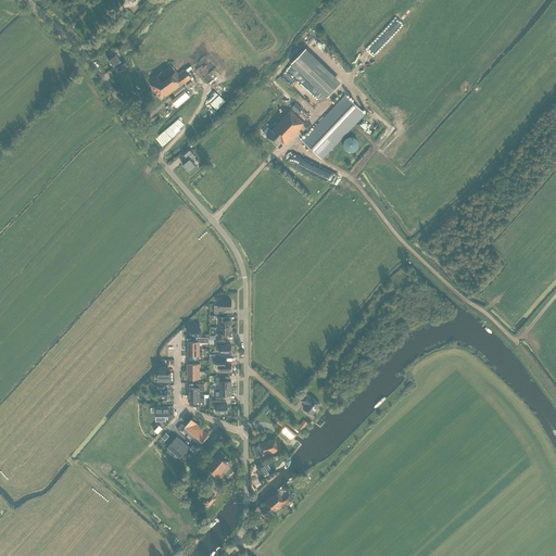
[(339,85),(303,51),(291,63),(326,98),(339,85)]
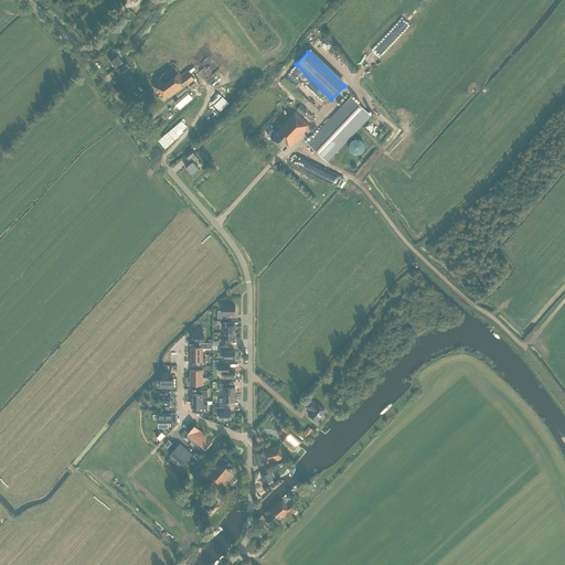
[(117,55),(109,61),(115,68),(120,64),(123,63),(117,55)]
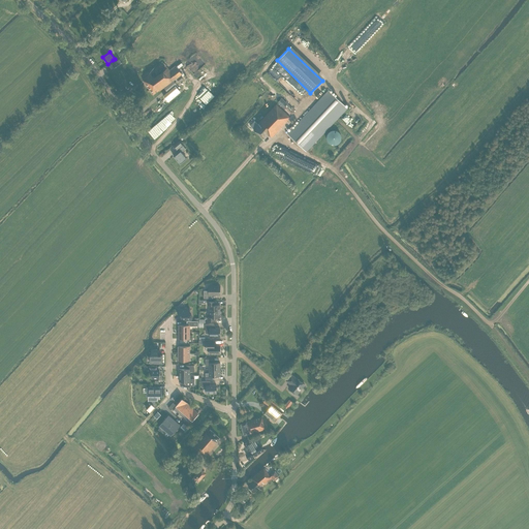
[(111,64),(112,64),(114,68),(122,63),(119,59),(111,64)]
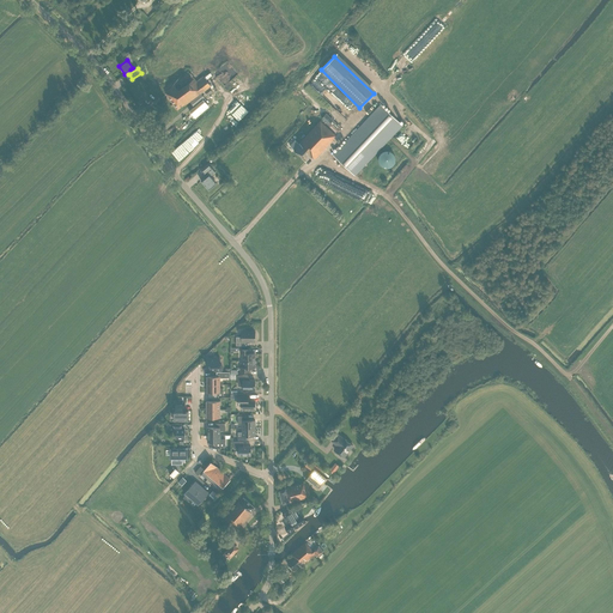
[(195,82),(189,73),(165,92),(168,96),(168,97),(177,109),(183,105),(184,105),(211,86),(206,79),(212,76),(210,73),(205,78),(204,76),(195,82)]
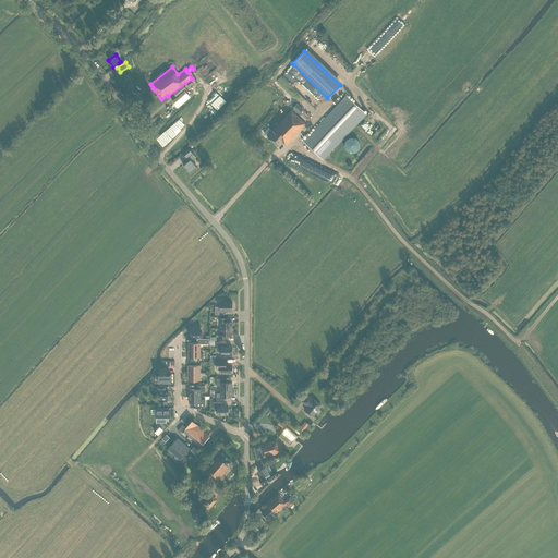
[(185,91),(172,101),(178,108),(191,97),(185,91)]
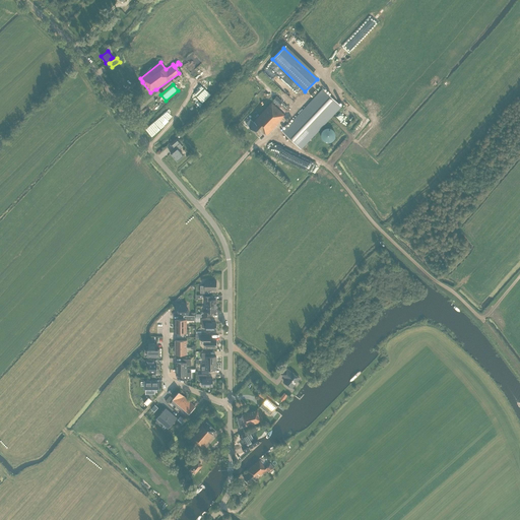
[(277,93),(284,102),(290,95),(282,87),(277,93)]
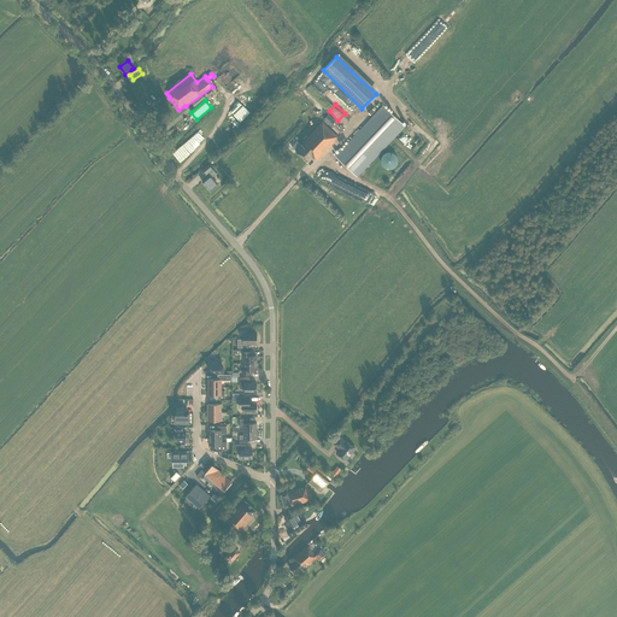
[(357,176),(400,131),(405,125),(383,105),(335,156),(357,176)]
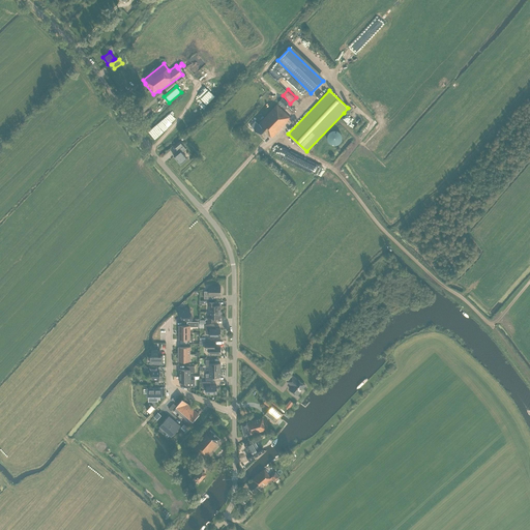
[(272,138),(291,118),(276,105),(259,124),(259,125),(255,129),(258,134),(258,135),(260,136),(261,136),(264,139),(269,135),(272,138)]
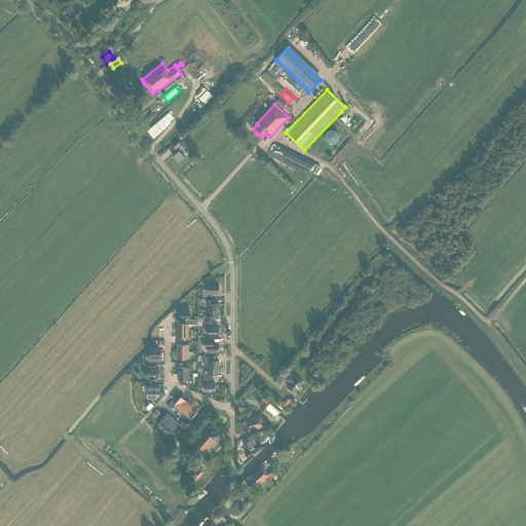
[(253,126),(258,121),(254,118),(249,122),(253,126)]
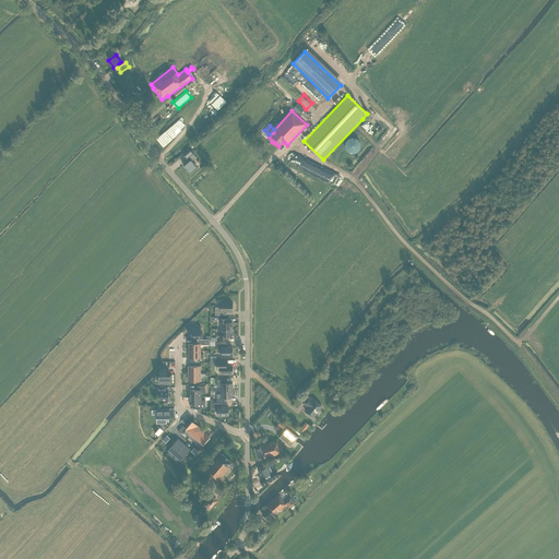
[(359,141),(357,139),(355,138),(353,138),(351,138),(348,139),(346,141),(345,143),(345,145),(345,147),(347,150),(348,152),(351,153),(353,153),(355,153),(357,152),(359,150),(360,147),(360,145),(360,143),(359,141)]
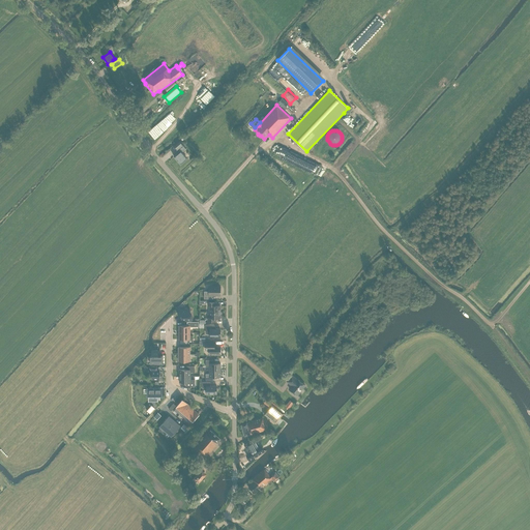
[(179,151),(174,156),(180,165),(187,158),(181,152),(185,149),(183,146),(183,145),(180,141),(173,147),(177,151),(178,150),(179,151)]
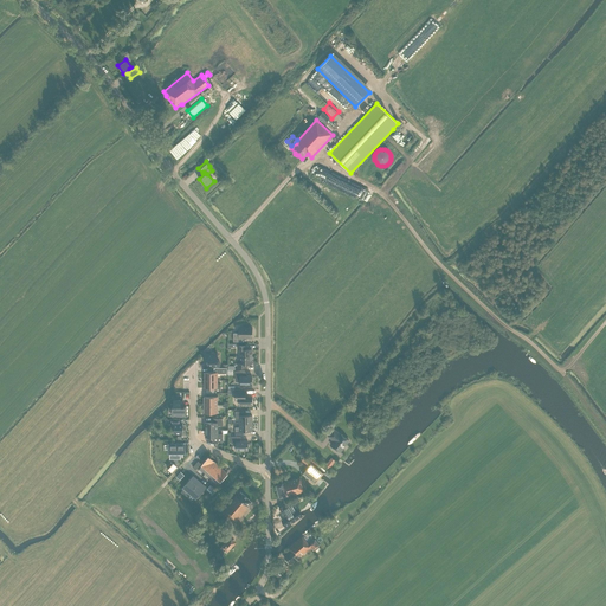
[(252,337),(252,328),(239,328),(239,333),(233,333),(233,342),(243,342),(243,337),(252,337)]
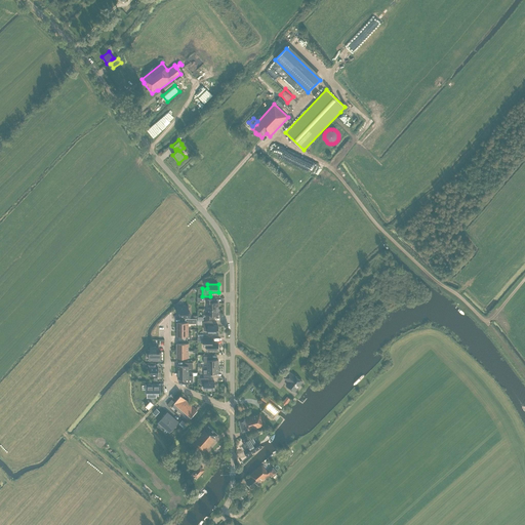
[(208,303),(208,309),(218,309),(218,303),(213,303),(213,299),(206,299),(206,303),(208,303)]
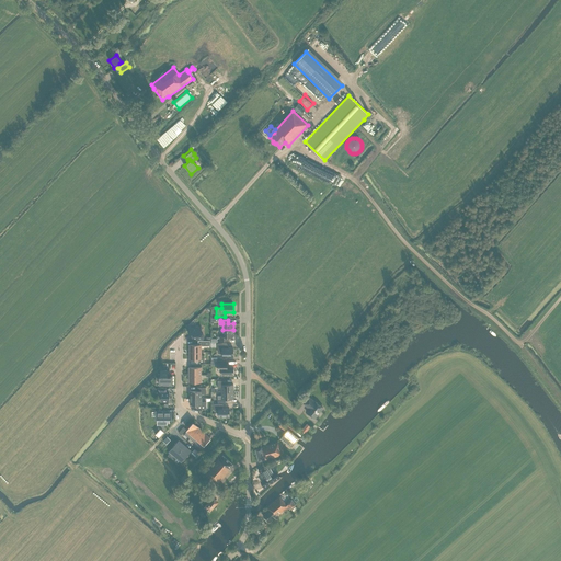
[(202,327),(189,327),(189,334),(192,334),(192,340),(203,340),(203,334),(202,334),(202,327)]
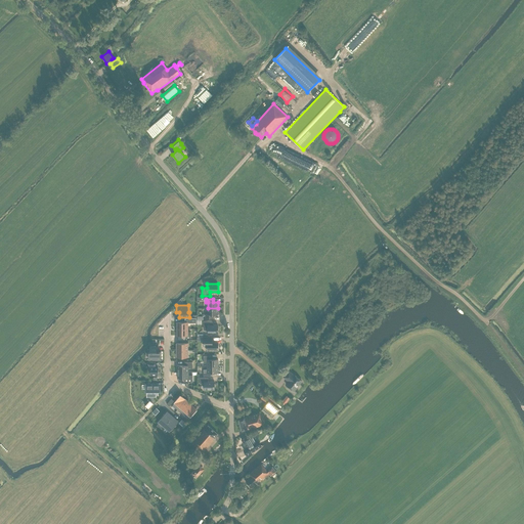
[(218,314),(218,308),(208,308),(208,314),(206,314),(206,317),(213,317),(213,314),(218,314)]
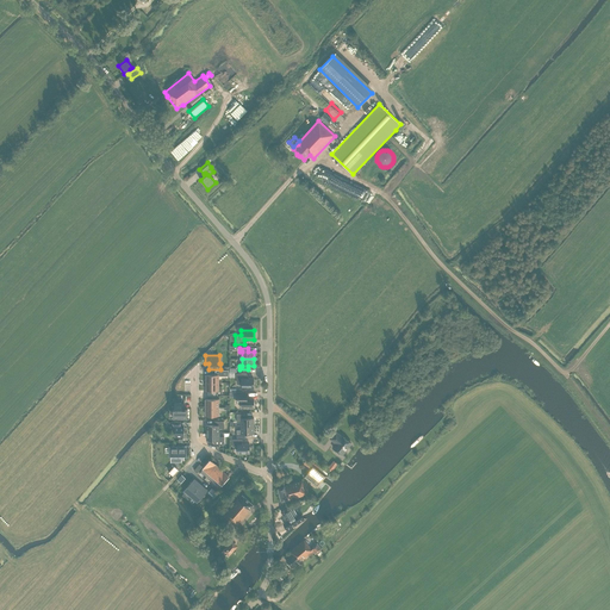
[(254,388),(254,379),(247,379),(247,373),(236,373),(236,378),(237,379),(237,384),(238,385),(242,385),(242,388),(248,388),(254,388)]
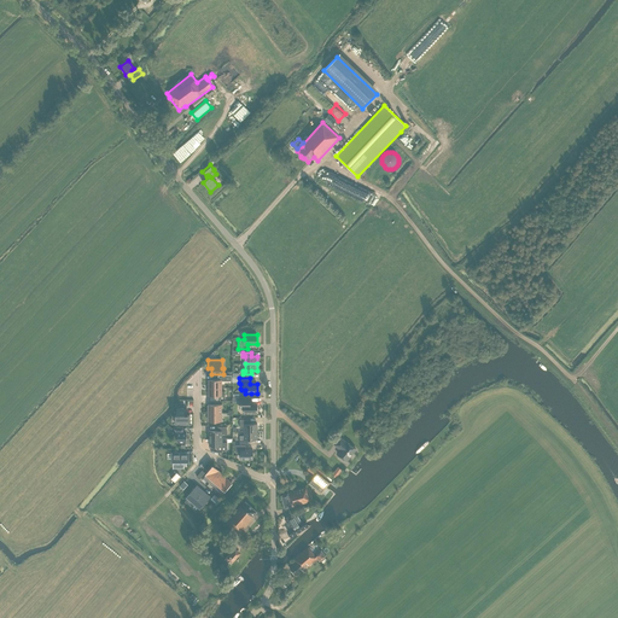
[(221,388),(207,388),(207,396),(216,396),(216,400),(223,400),(223,391),(221,391),(221,388)]
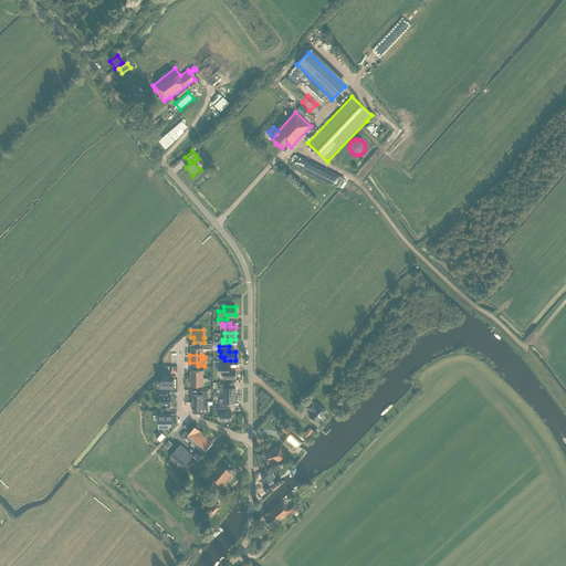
[(236,379),(236,370),(229,370),(229,366),(219,366),(219,374),(223,374),(223,379),(236,379)]
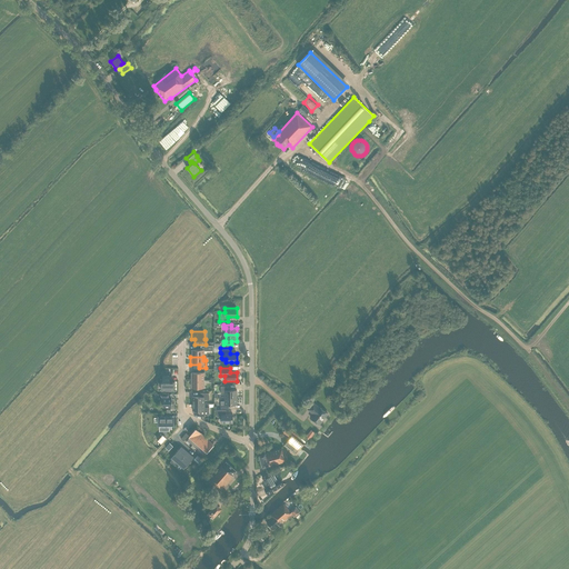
[(170,377),(163,377),(163,381),(162,381),(162,390),(175,390),(175,381),(170,381),(170,377)]
